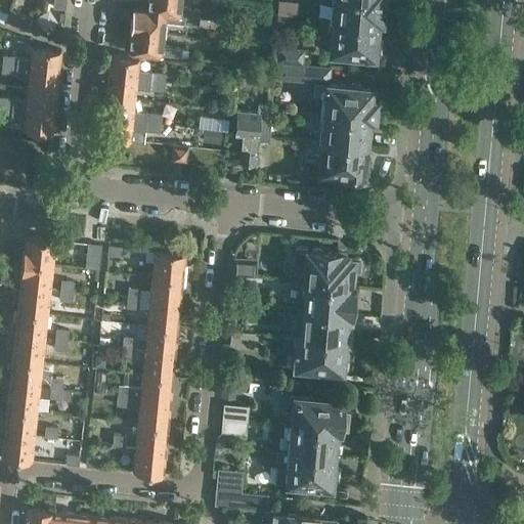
[(147,0),(147,10),(166,12),(200,15),(200,8),(180,6),(180,0),(147,0)]
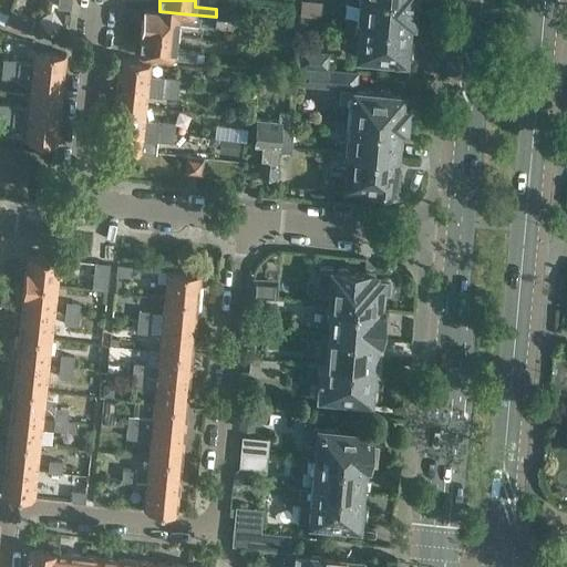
[(321,1),(308,0),(300,0),(299,14),(320,17),(321,1)]
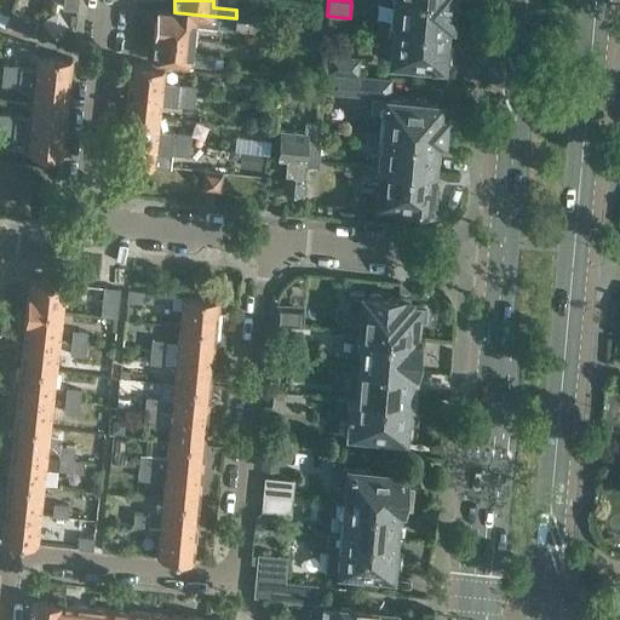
[(390,0),(391,3),(396,4),(394,23),(425,26),(445,28),(454,28),(455,0),(390,0)]
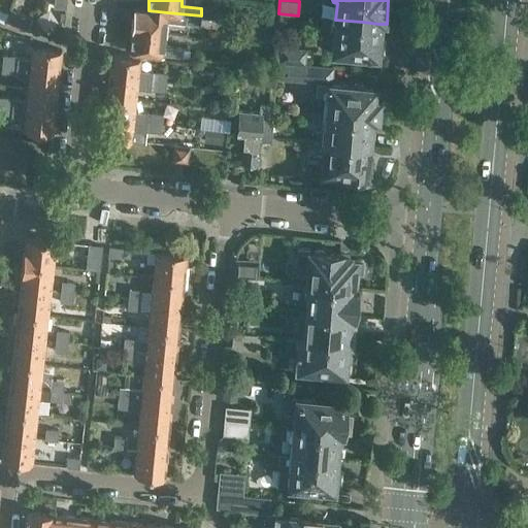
[(10,8),(6,21),(27,28),(31,15),(10,8)]
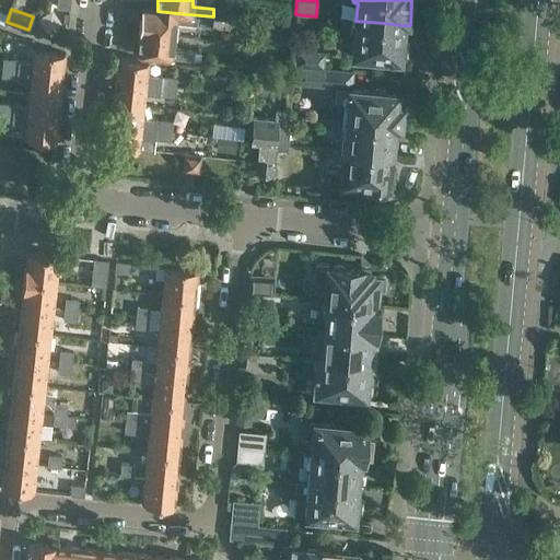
[(141,10),(139,31),(175,34),(176,22),(197,24),(212,26),(213,16),(177,13),(158,11),(141,10)]
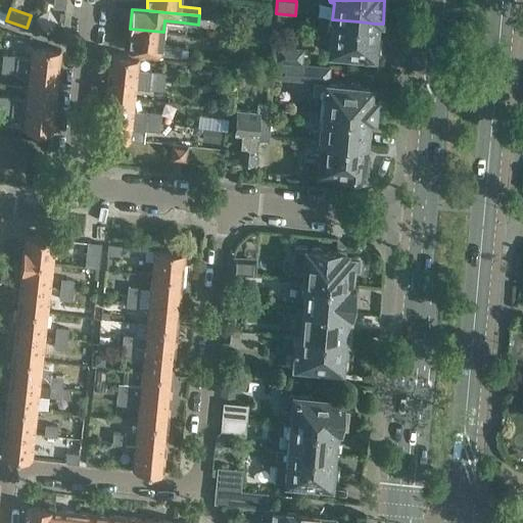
[(359,21),(332,19),(320,18),(319,28),(324,28),(323,32),(331,33),(330,50),(334,50),(337,54),(343,54),(346,51),(359,52),(373,54),(373,52),(378,52),(380,34),(374,34),(375,24),(359,21)]
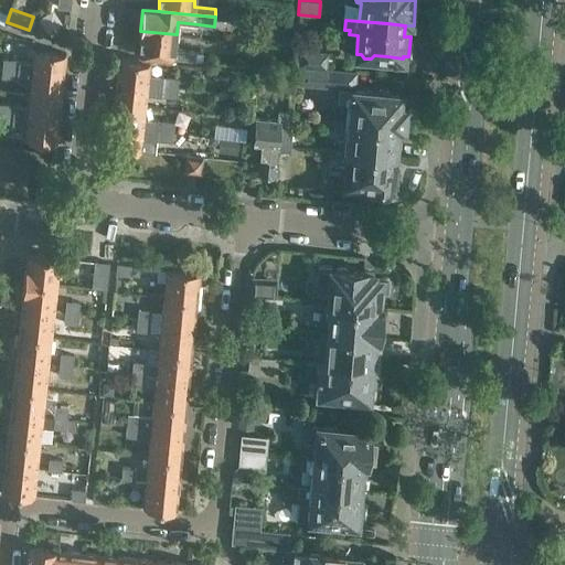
[(140,31),(138,54),(202,61),(203,52),(195,51),(174,48),(177,34),(140,31)]
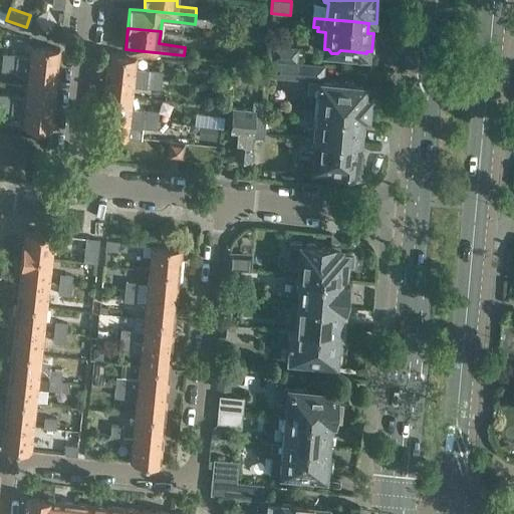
[(272,45),(271,59),(296,61),(297,47),(272,45)]
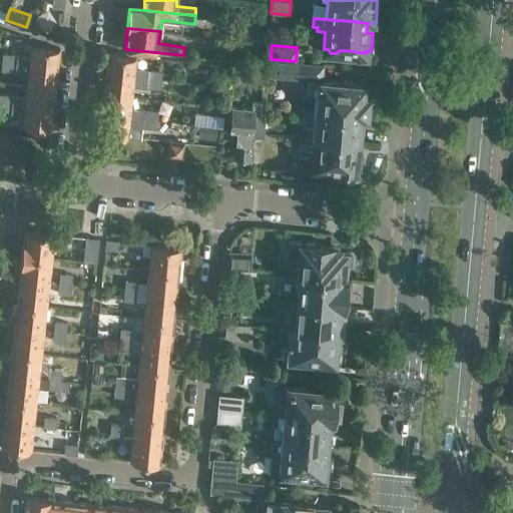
[(3,52),(2,62),(56,68),(58,48),(30,46),(29,56),(17,55),(17,53),(3,52)]
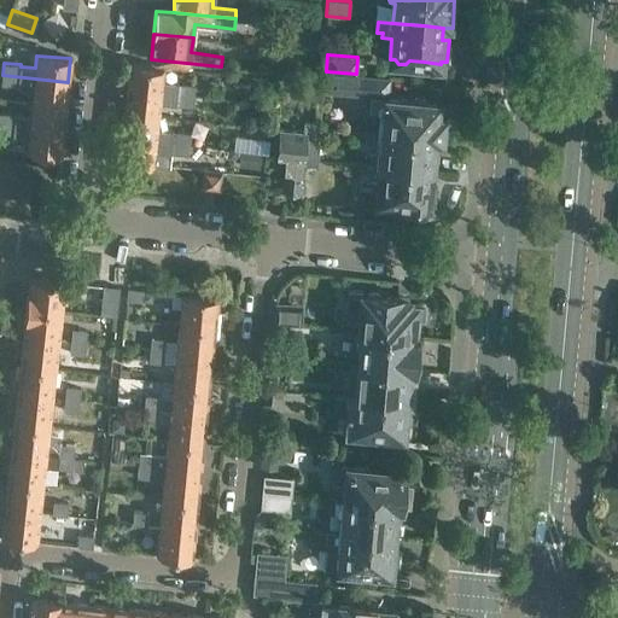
[(129,64),(127,88),(193,94),(194,85),(179,82),(163,81),(164,68),(129,64)]
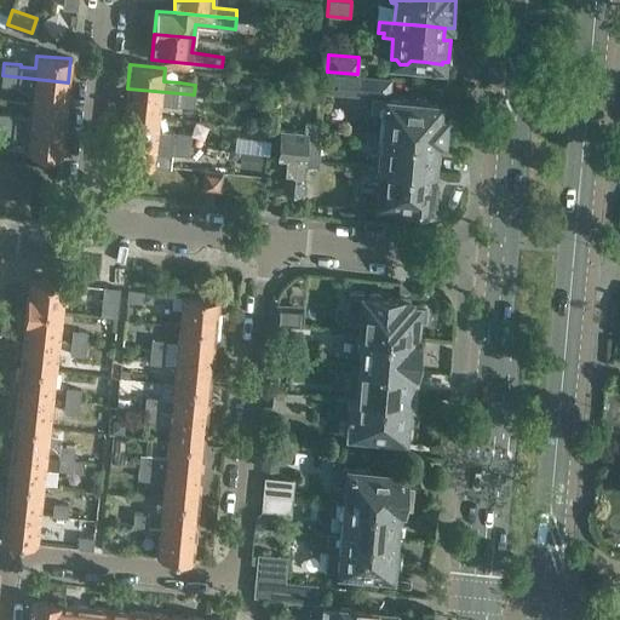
[(391,78),(357,74),(327,72),(325,92),(372,97),(388,98),(388,96),(389,96),(391,78)]
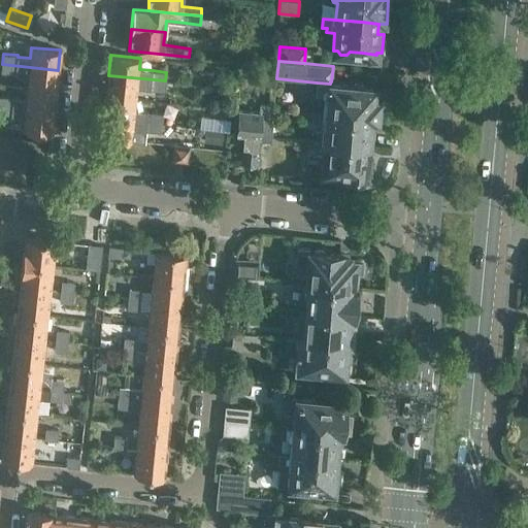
[(58,70),(2,64),(1,72),(14,73),(14,75),(28,76),(27,88),(56,91),(58,70)]
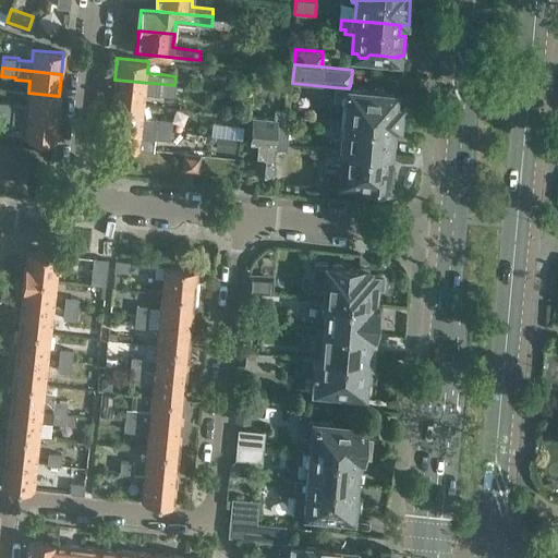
[(114,80),(112,101),(144,105),(145,92),(159,93),(173,96),(174,85),(114,80)]
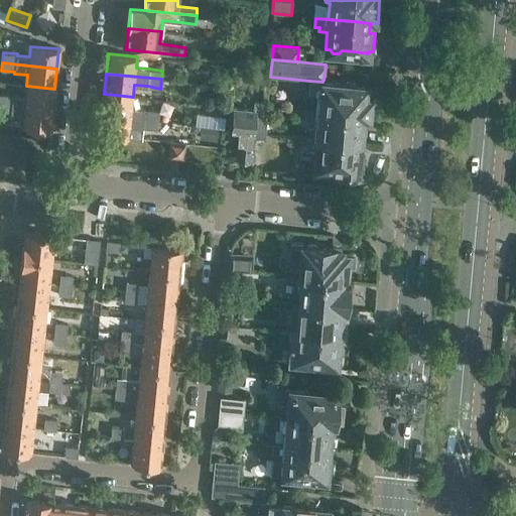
[(321,95),(319,110),(368,115),(369,98),(364,97),(365,86),(355,85),(355,82),(347,82),(346,84),(323,82),(309,81),(308,92),(316,92),(316,94),(321,95)]
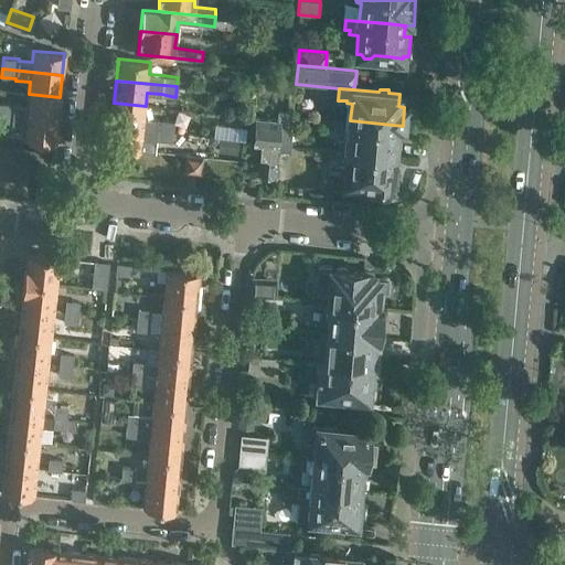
[(0,102),(0,113),(57,119),(60,97),(29,94),(28,106),(14,105),(13,104),(0,102)]
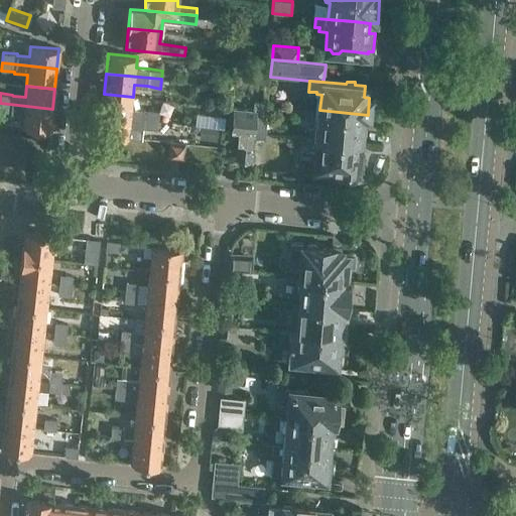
[(104,94),(102,114),(157,119),(158,110),(132,108),(133,97),(104,94)]
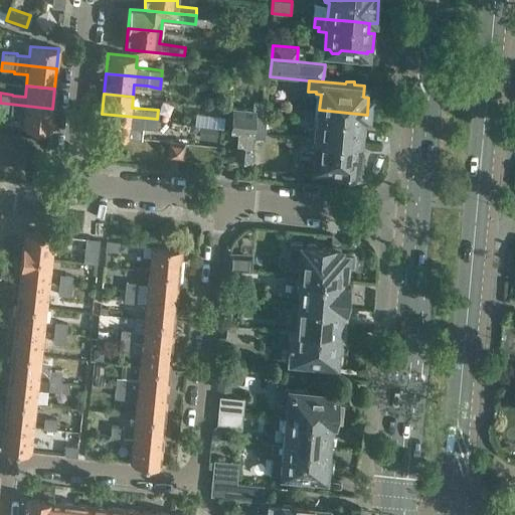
[(249,159),(251,137),(252,137),(252,135),(254,115),(262,116),(263,103),(253,102),(253,107),(232,105),(229,127),(237,127),(234,158),(249,159)]
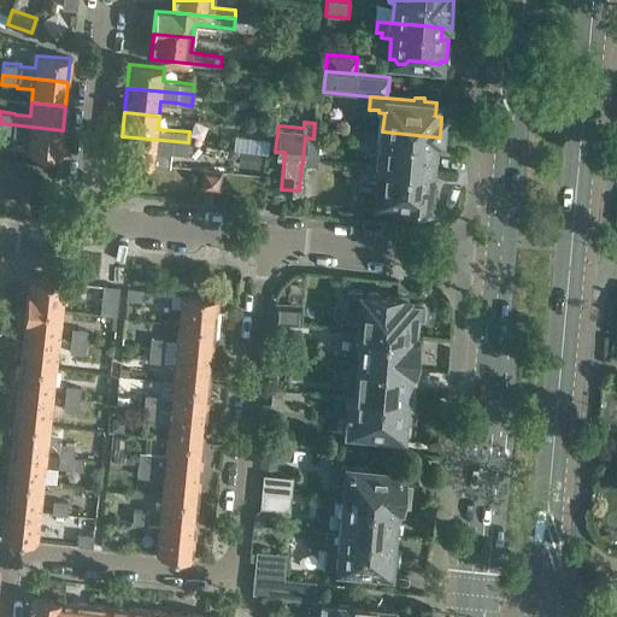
[(63,130),(0,123),(0,134),(12,135),(28,136),(27,152),(60,154),(63,130)]
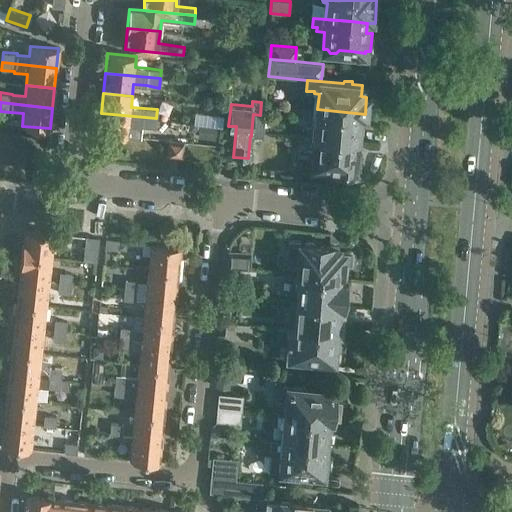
[(316,120),(315,137),(357,140),(359,118),(364,118),(365,114),(317,109),(313,109),(312,120),(316,120)]
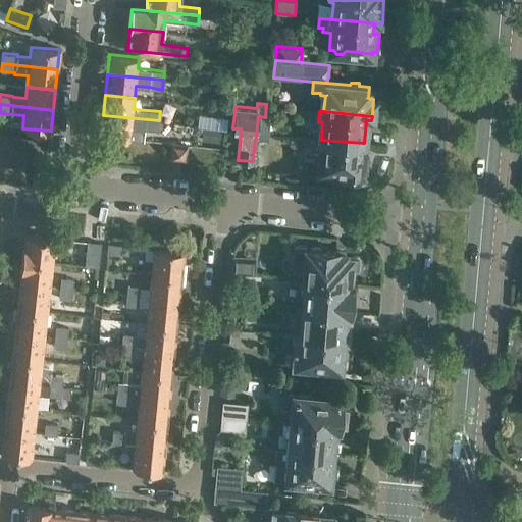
[(103,115),(101,136),(131,139),(132,126),(145,127),(158,131),(159,120),(103,115)]
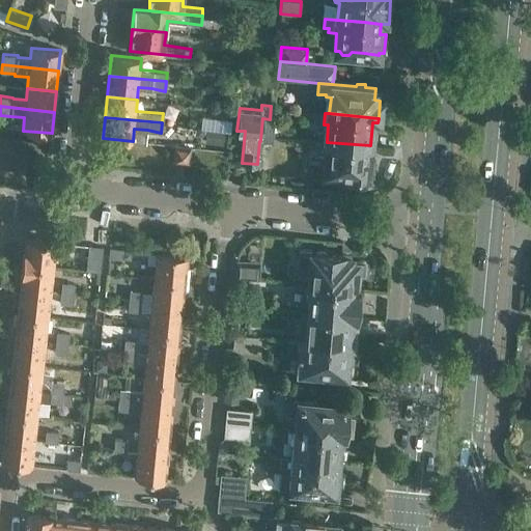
[(262,118),(260,139),(274,141),(276,120),(270,119),(262,118)]
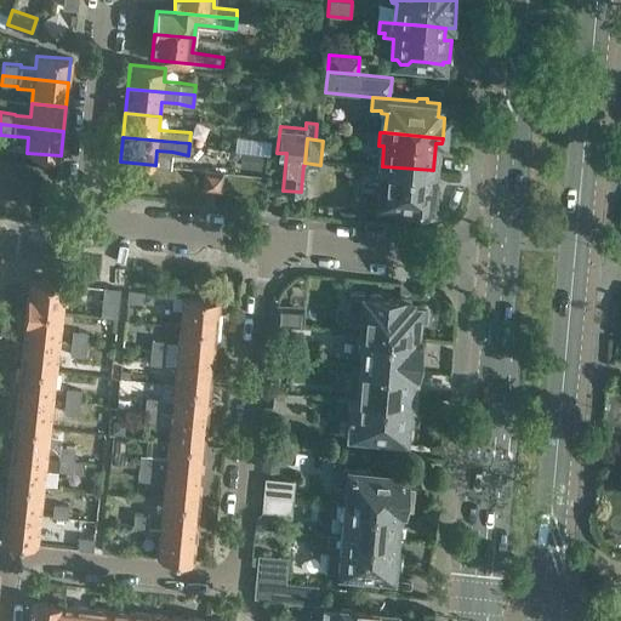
[(239,167),(263,170),(266,154),(241,152),(239,167)]
